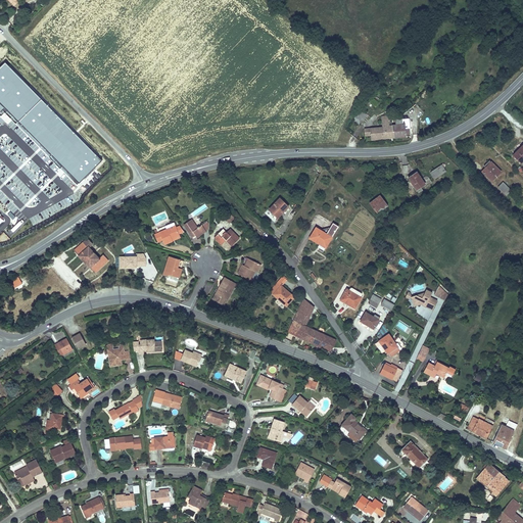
[(407,138),(407,136),(406,123),(402,124),(402,119),(402,117),(395,119),(395,125),(392,125),(393,132),(394,132),(395,139),(407,138)]
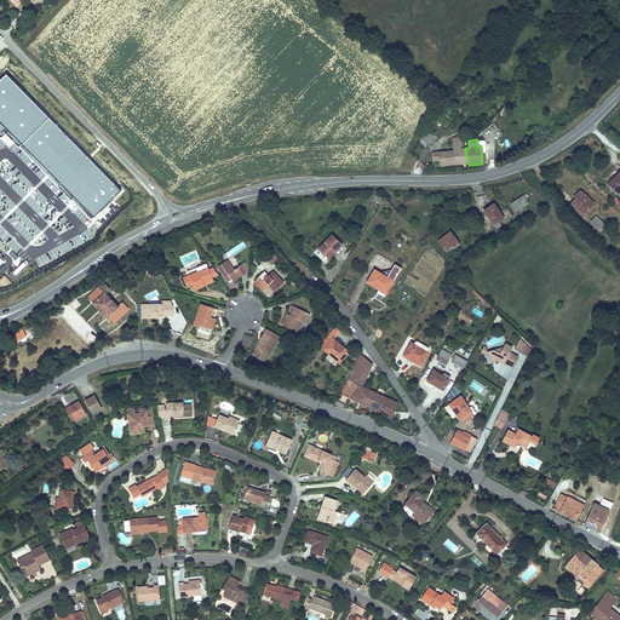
[(453,150),(438,151),(440,161),(440,166),(469,165),(468,156),(466,156),(465,148),(461,149),(461,150),(453,150)]
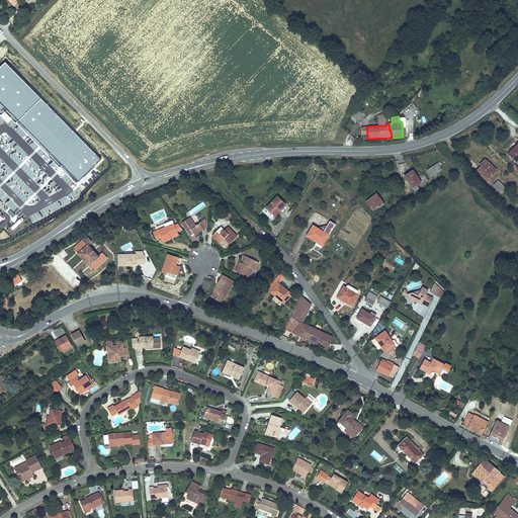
[(517,143),(508,153),(516,162),(517,160),(517,143)]
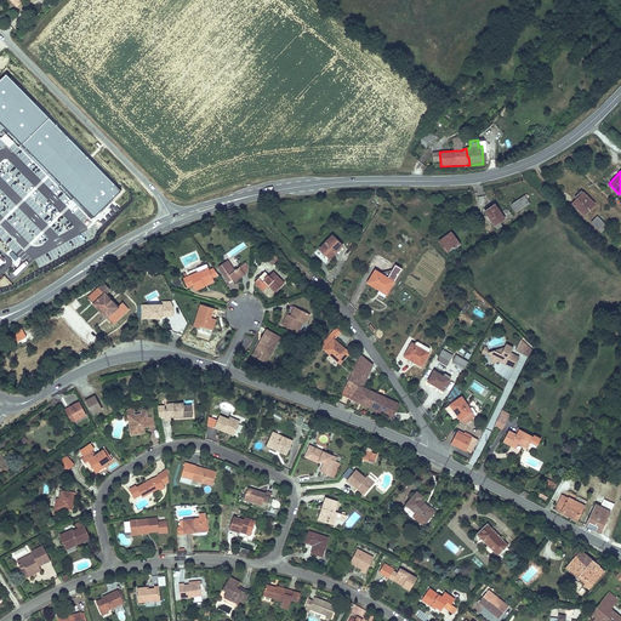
[(571,204),(584,215),(596,203),(584,192),(581,191),(574,198),(576,199),(571,204)]
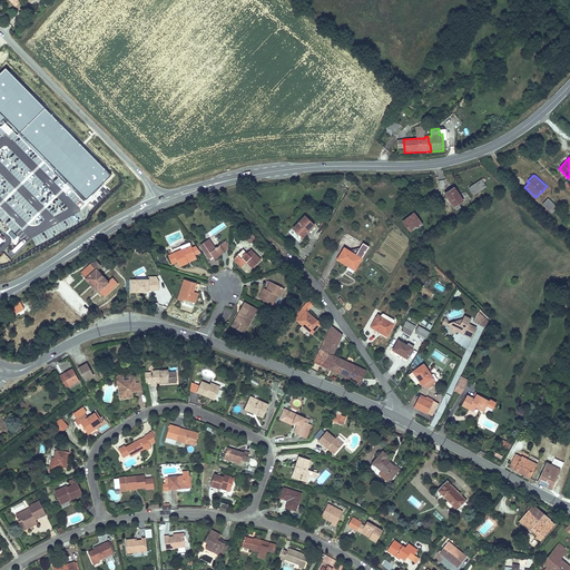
[(473,195),(487,187),(481,179),(469,188),(473,195)]
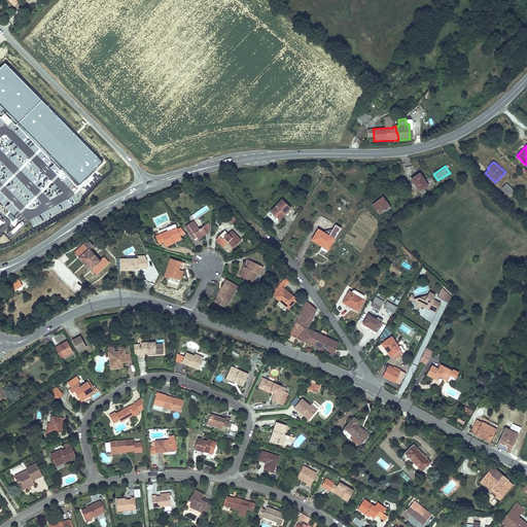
[(424,188),(428,185),(434,182),(431,178),(429,177),(424,180),(420,173),(419,172),(415,175),(416,176),(412,179),(420,191),(421,195),(426,191),(424,188)]
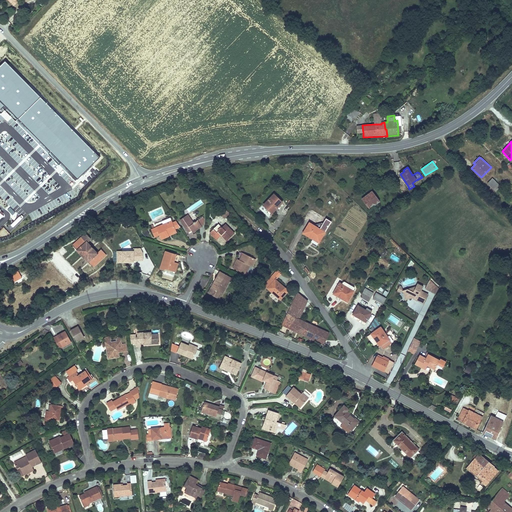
[(496,191),(501,186),(492,178),(488,183),(496,191)]
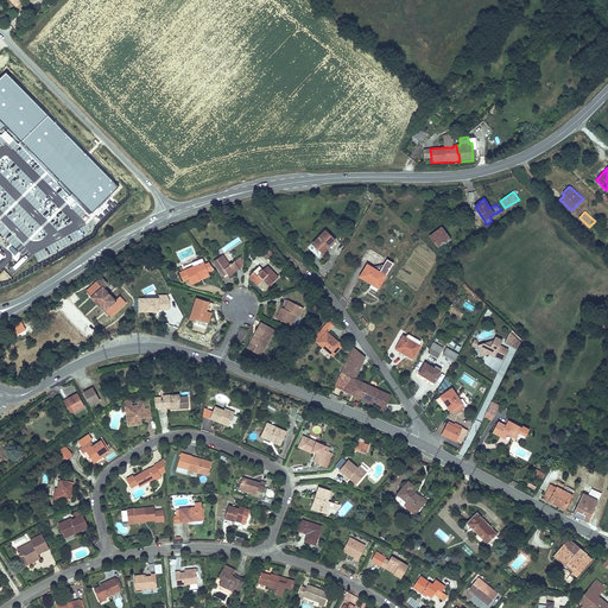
[(439,238),(447,233),(442,227),(435,232),(439,238)]
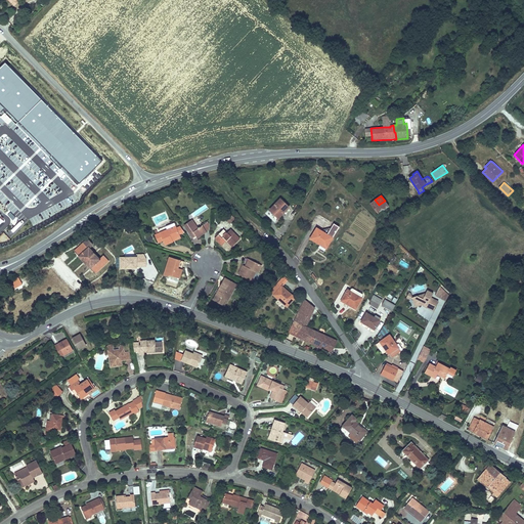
[(291,205),(282,197),(280,199),(289,207),(291,205)]
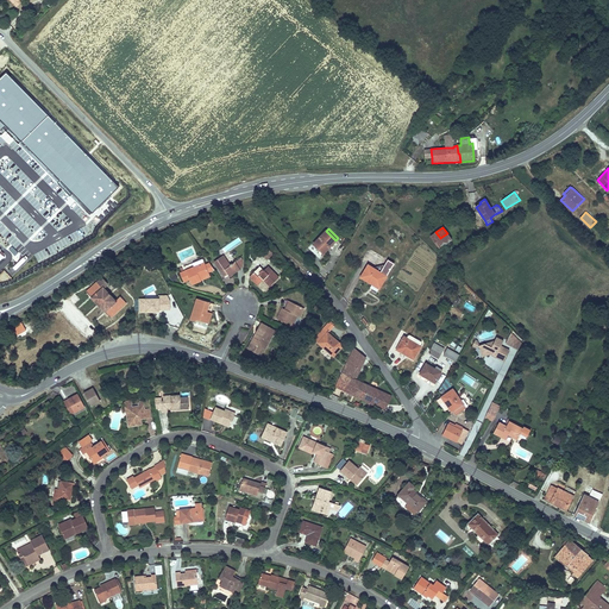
[(336,240),(326,231),(314,244),(318,249),(320,246),(325,252),(336,240)]
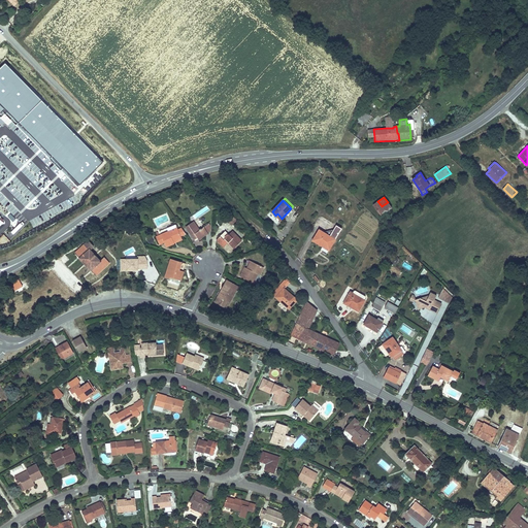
[(392,208),(388,202),(382,206),(377,201),(373,205),(381,216),(392,208)]
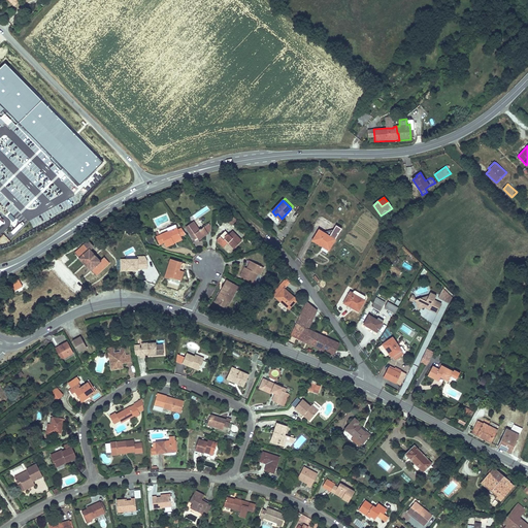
[(193,222),(200,217),(197,212),(191,217),(193,222)]
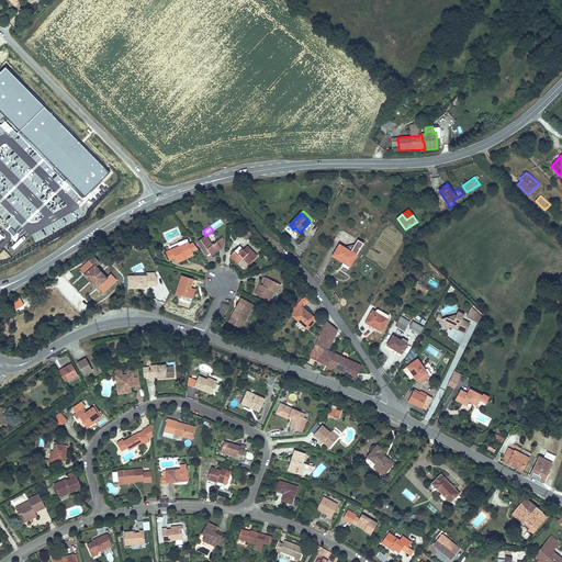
[(251,235),(245,228),(240,234),(247,239),(251,235)]
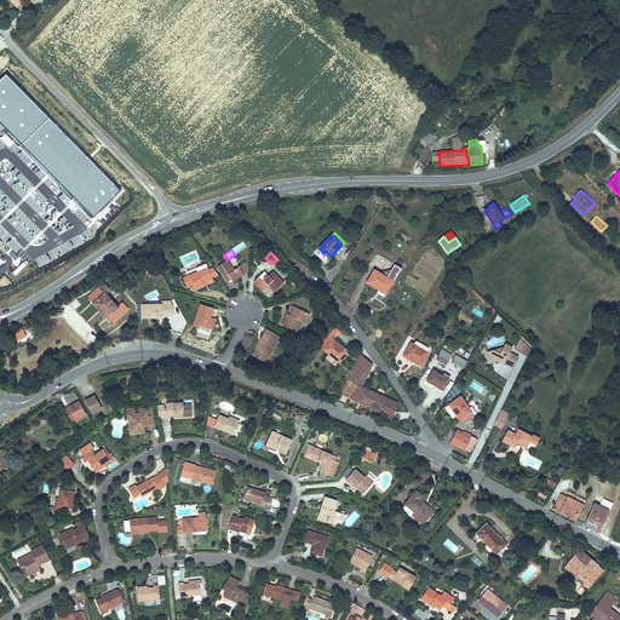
[(245,274),(240,267),(236,269),(235,269),(234,270),(227,260),(218,267),(229,281),(231,280),(234,281),(245,274)]
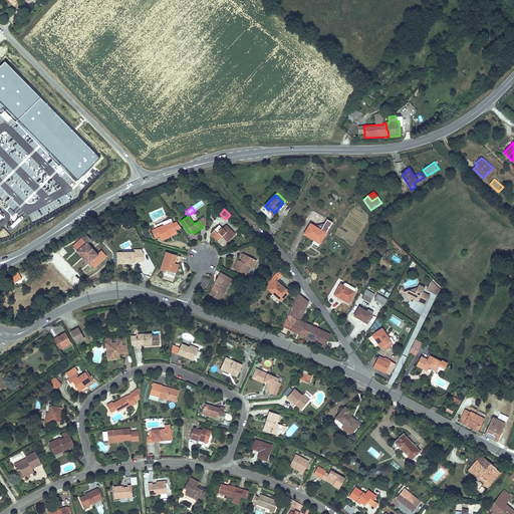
[(321,242),(332,222),(327,219),(321,230),(310,224),(304,234),(314,240),(314,238),(321,242)]
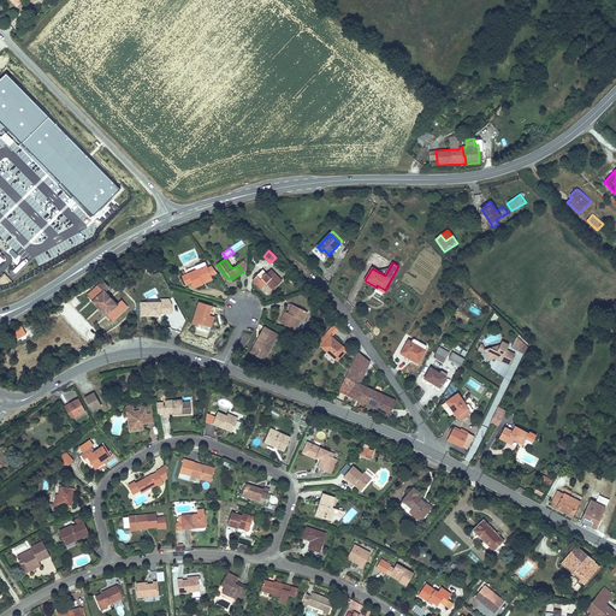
[(212,277),(211,276),(217,273),(212,266),(208,267),(207,266),(185,274),(184,276),(182,277),(185,285),(191,283),(194,288),(203,284),(201,280),(203,279),(203,280),(212,277)]
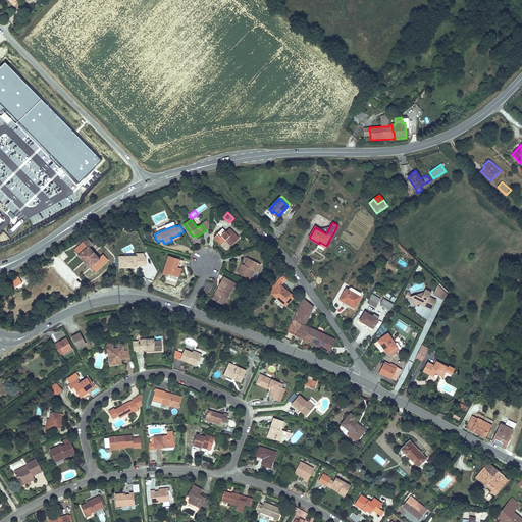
[(240,238),(231,230),(227,233),(226,231),(222,228),(214,238),(221,245),(225,240),(231,246),(240,238)]
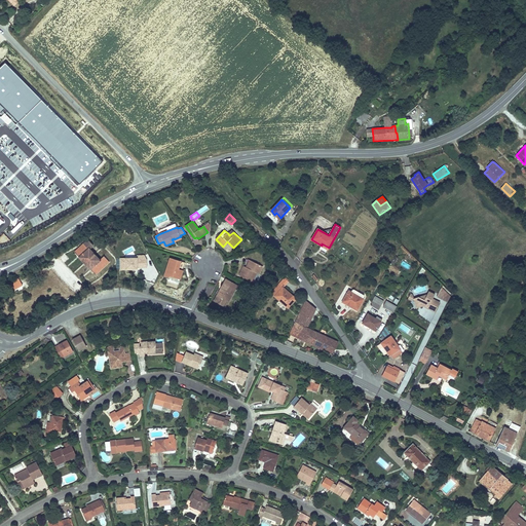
[(109,262),(104,256),(100,260),(89,249),(94,246),(88,239),(75,252),(96,274),(109,262)]
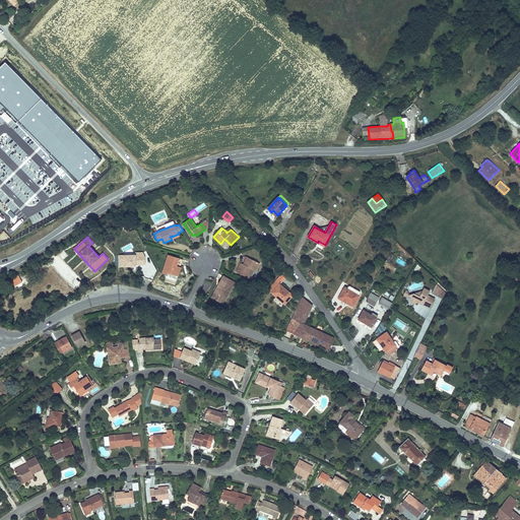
[(136,255),(136,265),(145,265),(145,257),(143,252),(136,252),(136,255)]
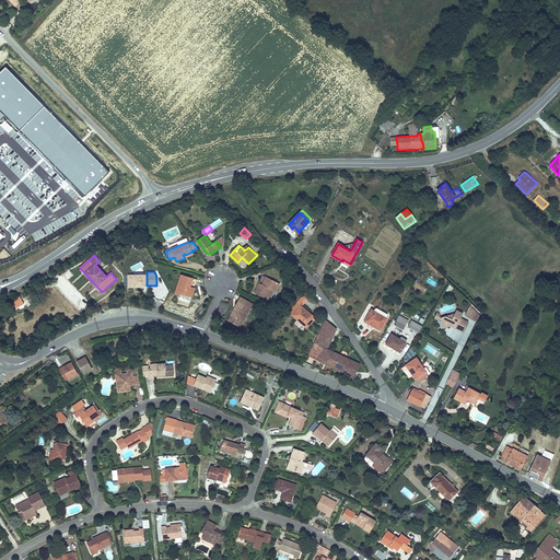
[(147,275),(128,275),(128,288),(147,288),(147,286),(147,275)]
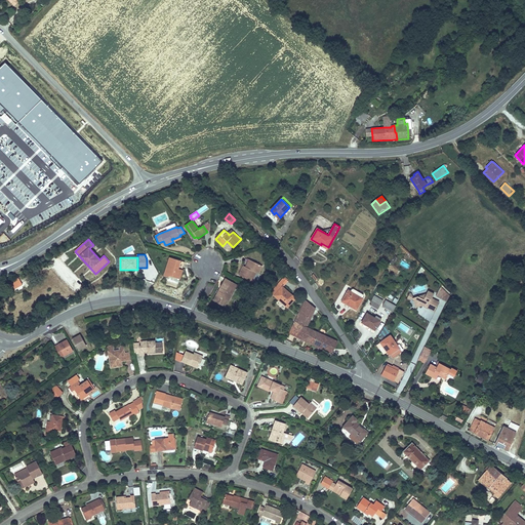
[(178,269),(180,260),(170,257),(164,276),(168,277),(169,276),(169,274),(171,275),(171,276),(179,279),(183,270),(178,269)]
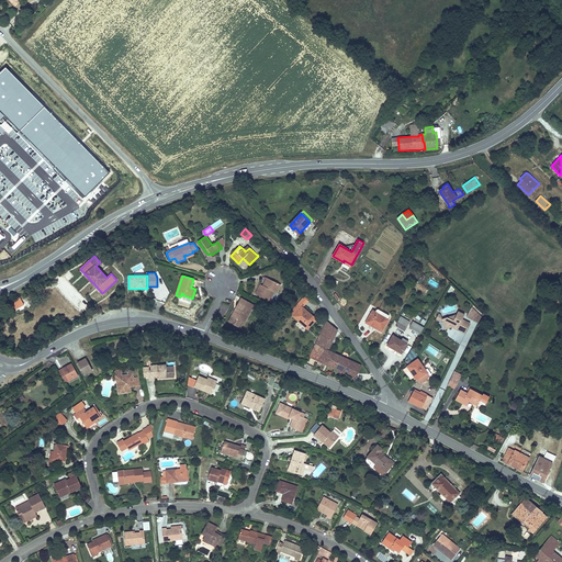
[(267,300),(271,290),(277,293),(281,284),(269,279),(265,287),(262,285),(260,284),(256,294),(267,300)]
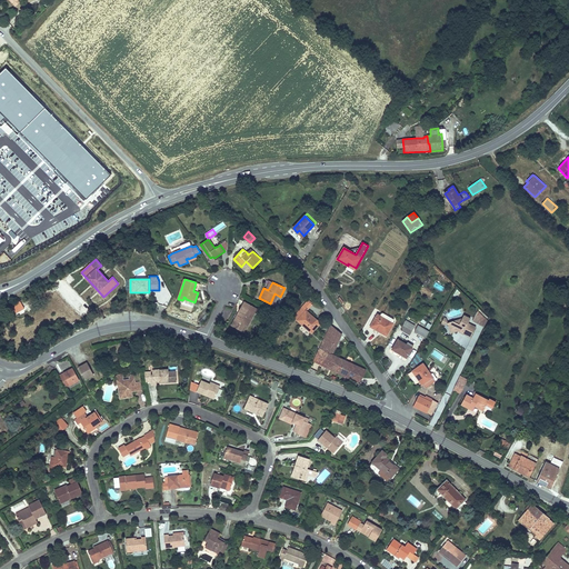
[(276,306),(280,297),(275,293),(270,303),(276,306)]
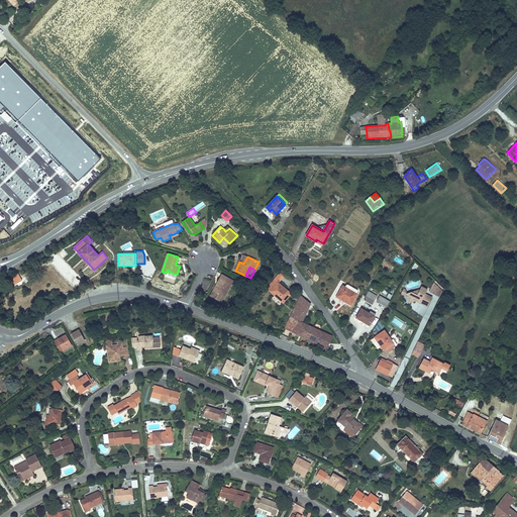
[(22,281),(18,274),(11,279),(14,285),(22,281)]
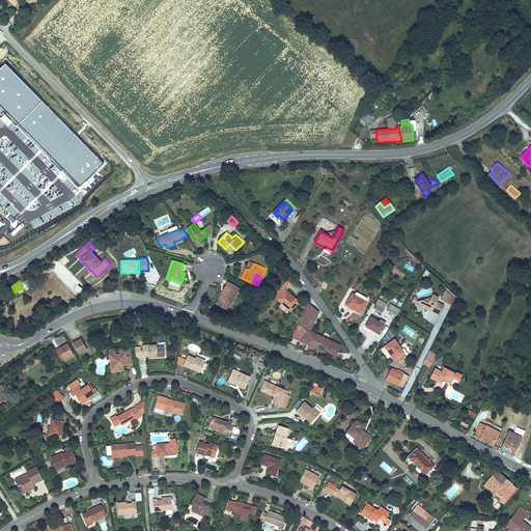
[(234,298),(240,287),(228,281),(223,291),(224,291),(221,299),(228,303),(232,297),(234,298)]
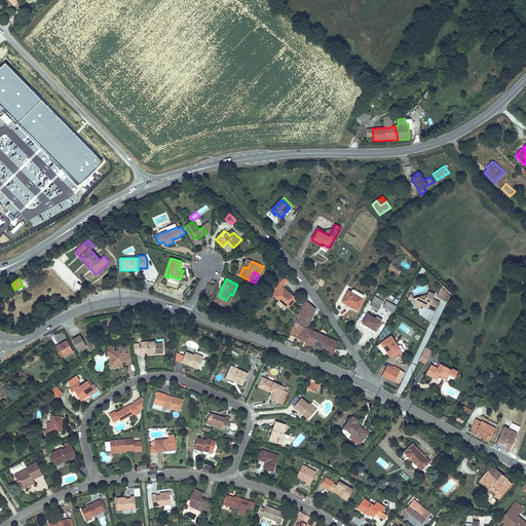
[(290,296),(291,295),(279,285),(271,293),(288,307),(295,300),(290,296)]
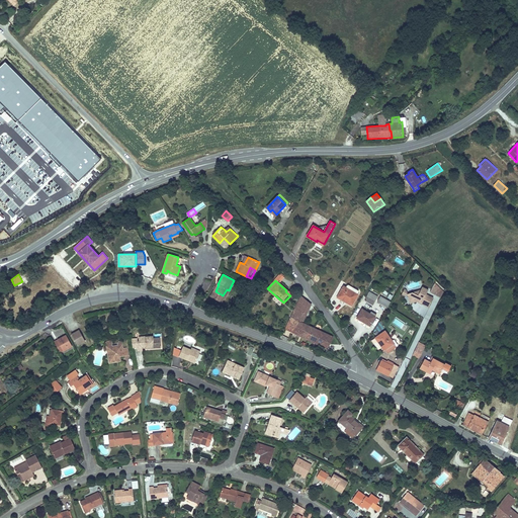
[(443,292),(434,283),(431,289),(430,291),(440,297),(443,292)]
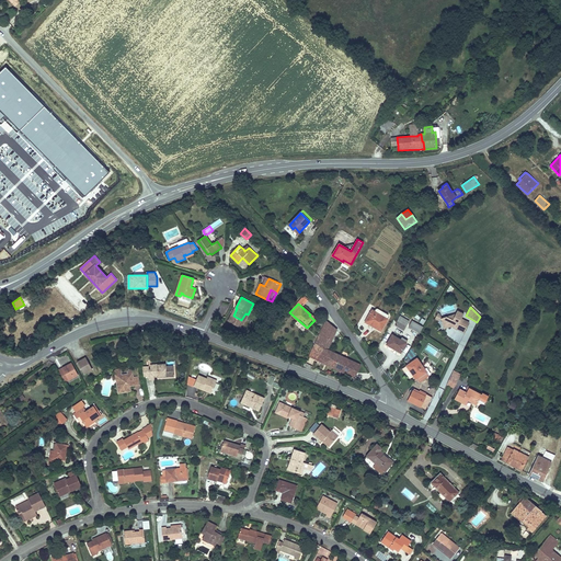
[(380,331),(387,319),(381,316),(384,312),(377,308),(375,311),(371,310),(366,321),(376,327),(376,328),(380,331)]
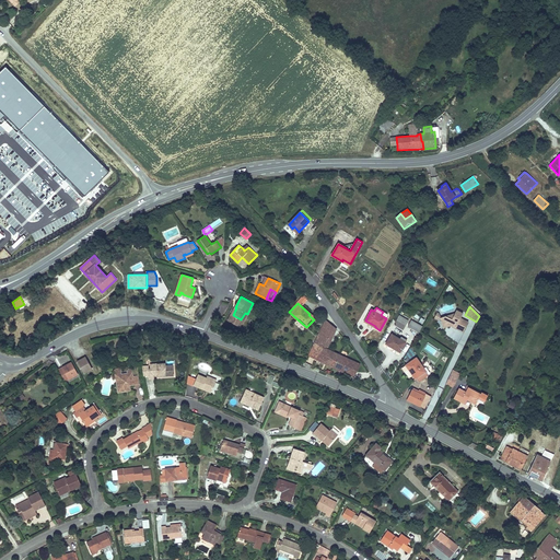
[(468,322),(461,318),(463,313),(456,311),(455,313),(452,319),(445,316),(441,318),(442,324),(445,323),(446,323),(446,324),(447,326),(450,326),(454,325),(456,326),(455,328),(464,333),(468,322)]
